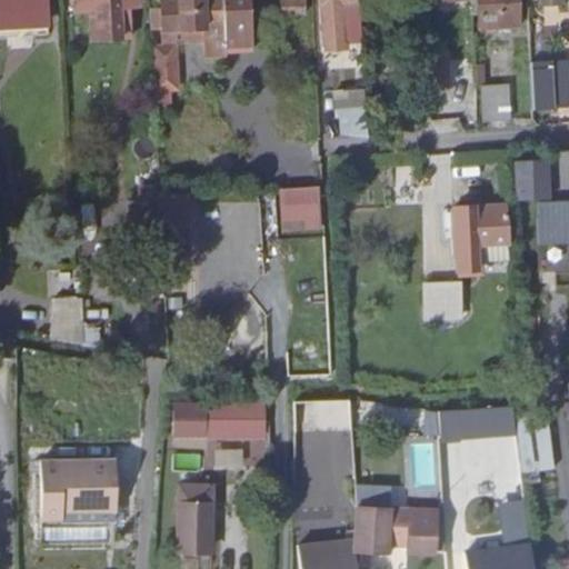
[(0,0),(0,36),(49,33),(47,0),(0,0)]
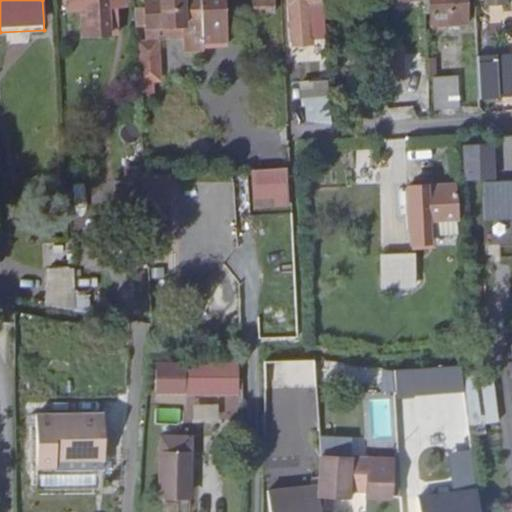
[(127,8),(126,0),(66,0),(67,8),(82,7),(84,34),(119,33),(118,8),(127,8)]
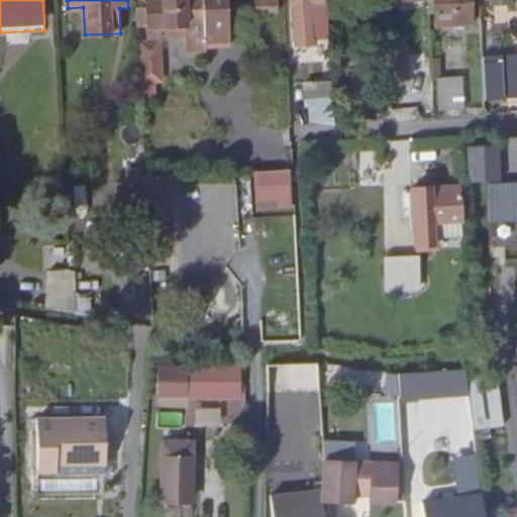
[(145,0),(147,37),(184,36),(185,53),(203,52),(203,47),(227,45),(224,0),(145,0)]
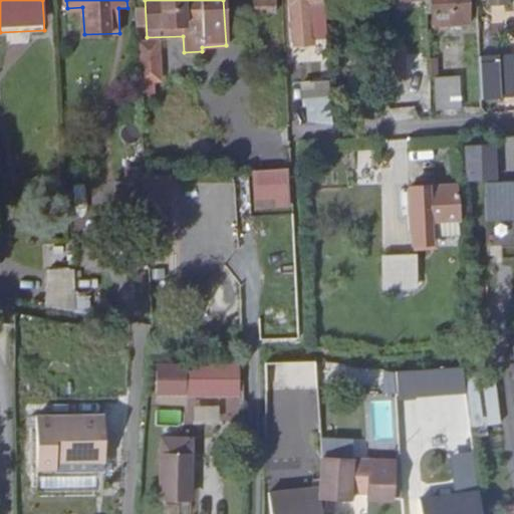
[(273,12),(272,0),(261,0),(261,12),(273,12)]
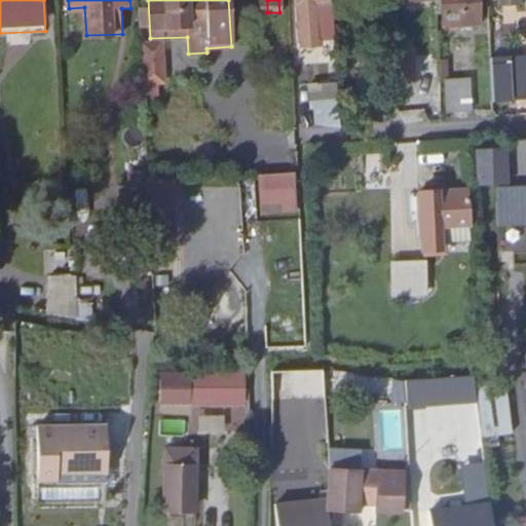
[(331,16),(330,0),(298,0),(300,19),(315,17),(331,16)]
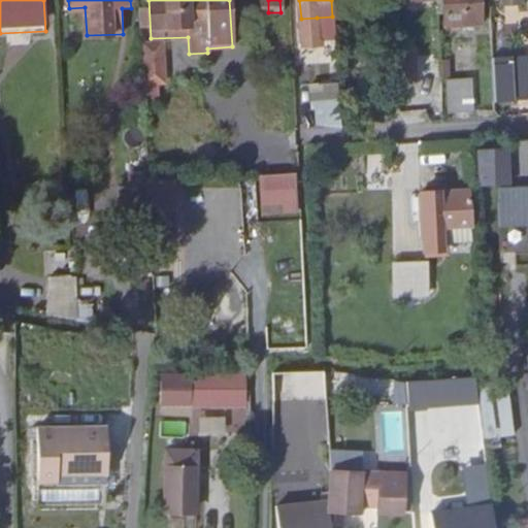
[(334,0),(335,12),(342,12),(343,17),(355,15),(360,14),(359,0),(334,0)]
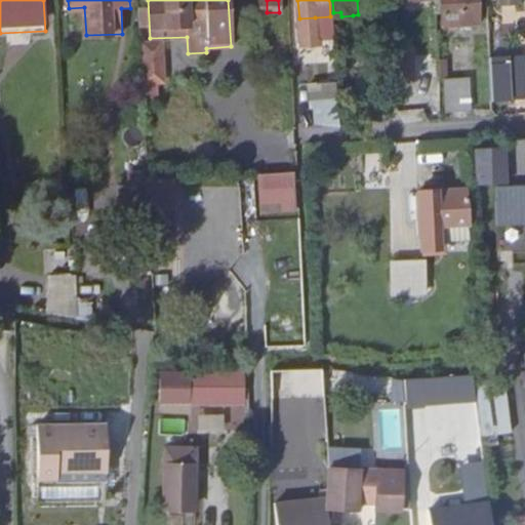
[(475,8),(474,0),(442,0),(443,13),(447,13),(447,8),(475,8)]
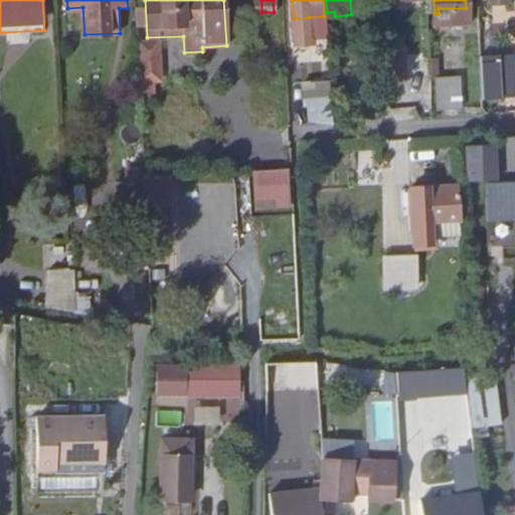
[(347,27),(346,15),(335,16),(335,28),(347,27)]
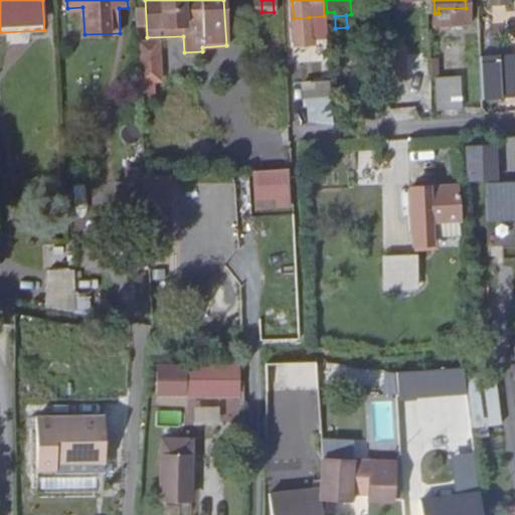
[(310,38),(313,38),(325,37),(324,16),(309,17),(310,38)]
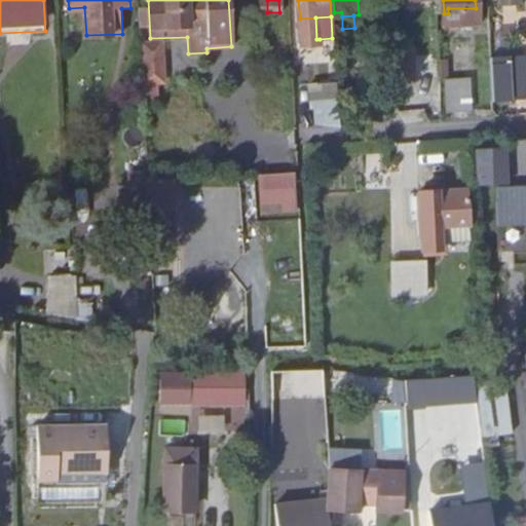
[(316,39),(315,17),(300,19),(301,47),(321,46),(320,39),(316,39)]
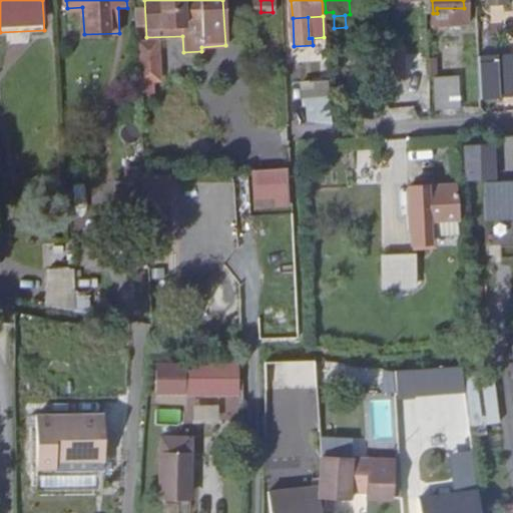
[(161,94),(158,41),(141,41),(144,95),(161,94)]
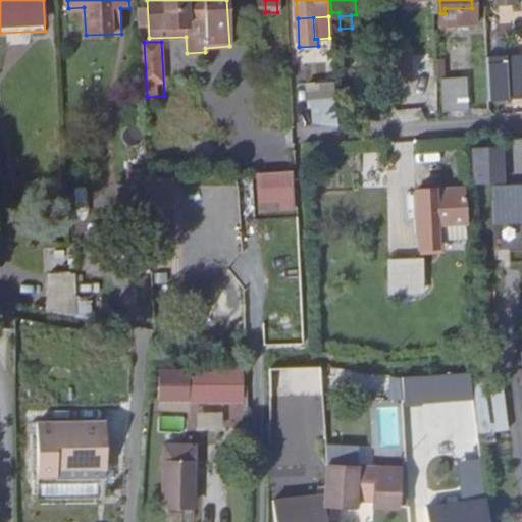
[(446,70),(464,69),(462,43),(445,44),(446,70)]
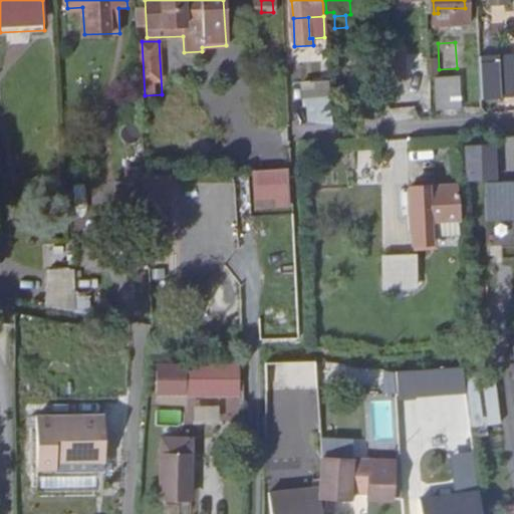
[(405,73),(403,45),(391,45),(392,74),(405,73)]
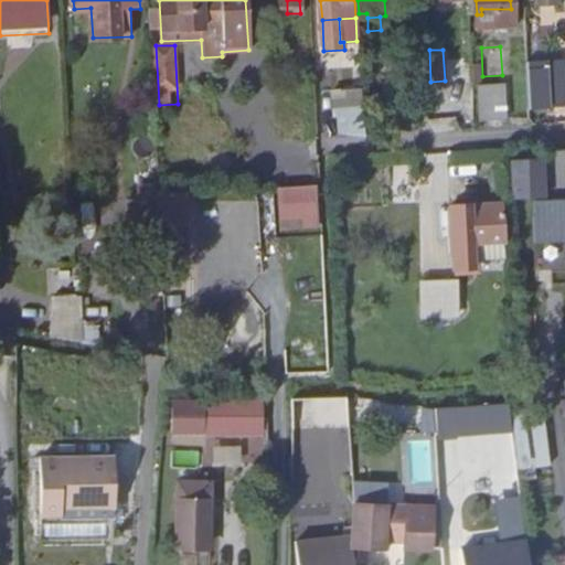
[(564,60),(529,62),(531,106),(558,105),(557,95),(564,94),(564,60)]
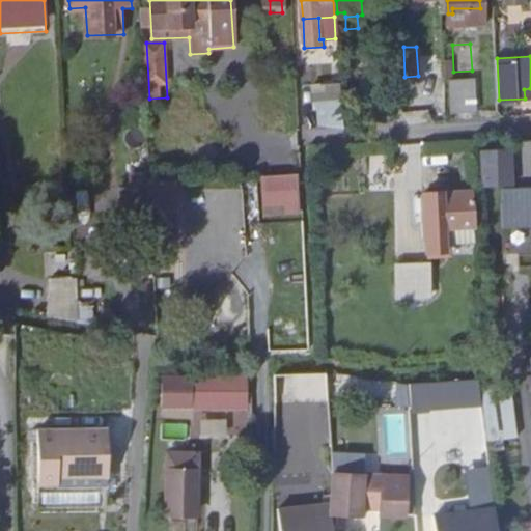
[(456,110),(477,110),(476,79),(455,80),(456,110)]
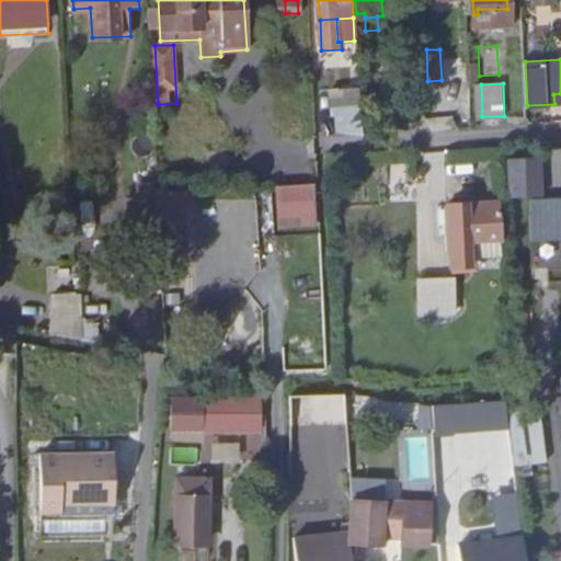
[(322,135),(363,134),(363,128),(363,122),(362,111),(353,112),(353,118),(322,119),(322,135)]
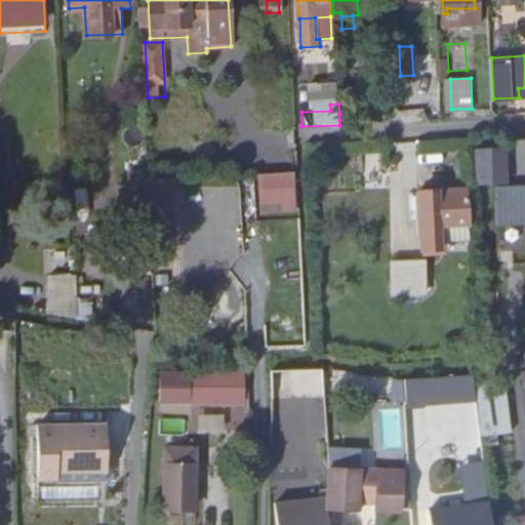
[(506,182),(505,148),(487,148),(488,183),(506,182)]
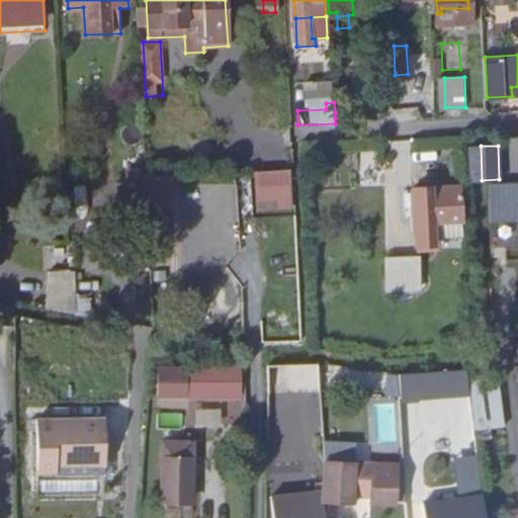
[(138,174),(138,163),(127,162),(126,174),(138,174)]
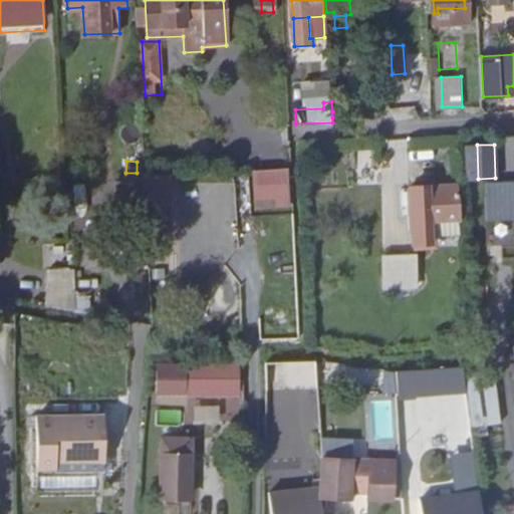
[(257,170),(258,204),(289,202),(288,169),(257,170)]
